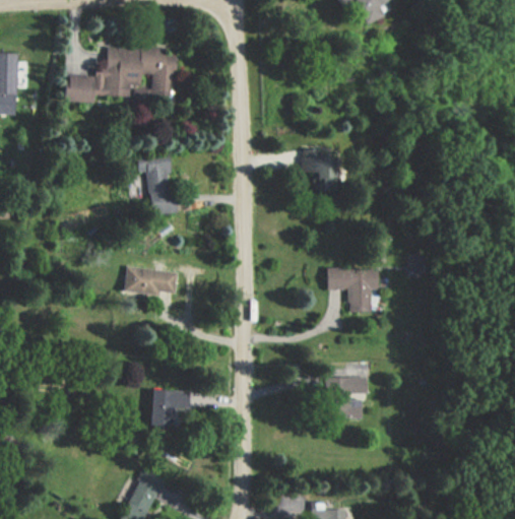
[(365,22),(383,14),(379,4),(387,0),(340,0),(345,11),(357,5),(365,22)]
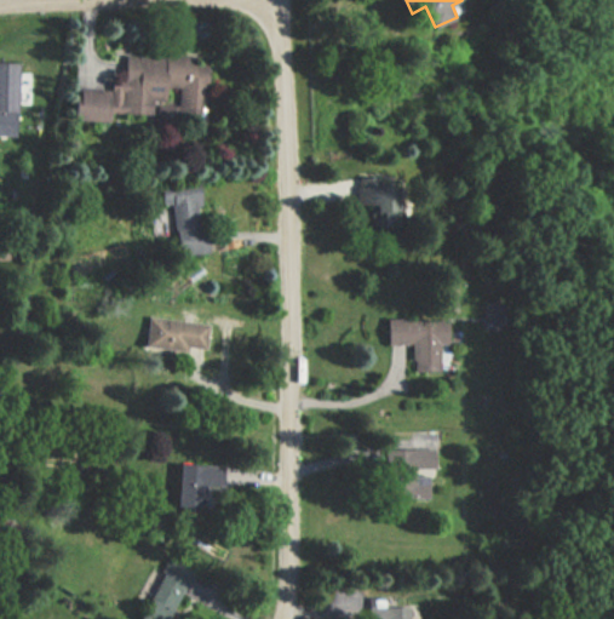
[(213,57),(127,56),(126,115),(158,115),(158,102),(183,103),(182,118),(212,119),(213,57)]
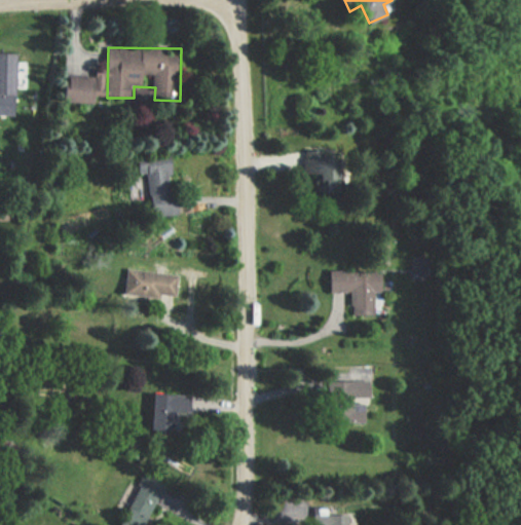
[(0,101),(19,102),(20,52),(0,51),(0,101)]
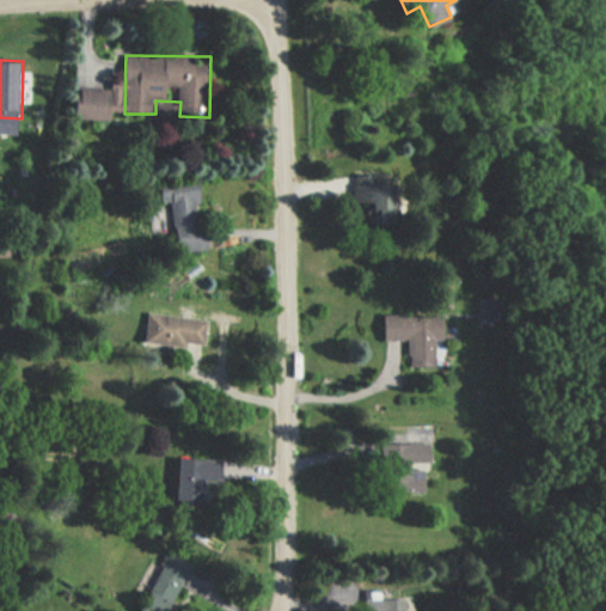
[(108,121),(108,89),(72,89),(72,121),(108,121)]
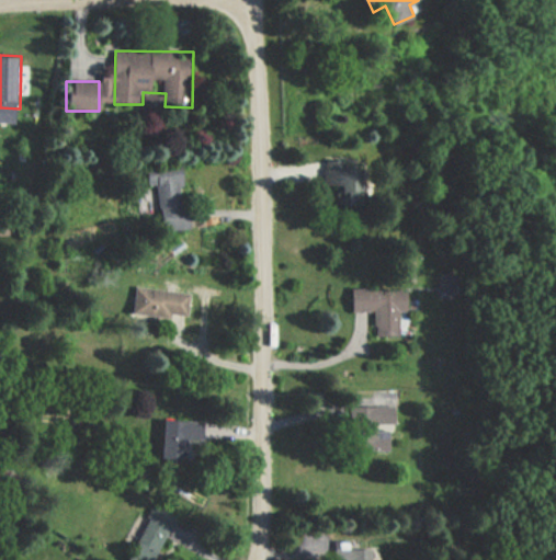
[(361,167),(362,191),(367,191),(367,204),(337,204),(337,184),(328,184),(327,160),(347,159),(347,168),(361,167)]
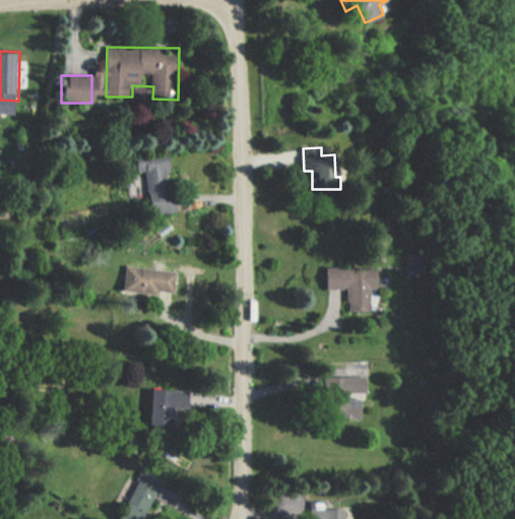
[(169,151),(141,155),(150,216),(177,212),(171,174),(172,174),(169,151)]
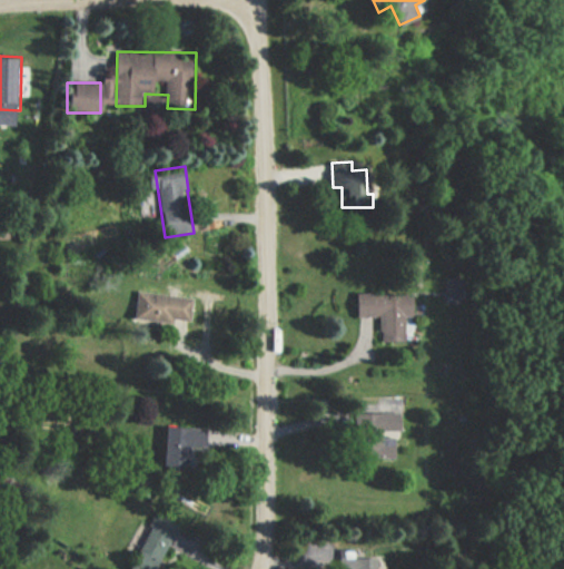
[(462,278),(462,304),(448,304),(448,297),(446,297),(446,291),(448,291),(448,278),(462,278)]
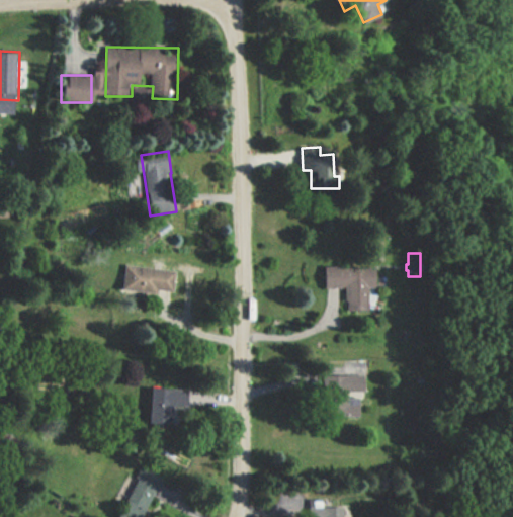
[(175,271),(125,265),(121,289),(157,294),(157,290),(172,292),(175,271)]
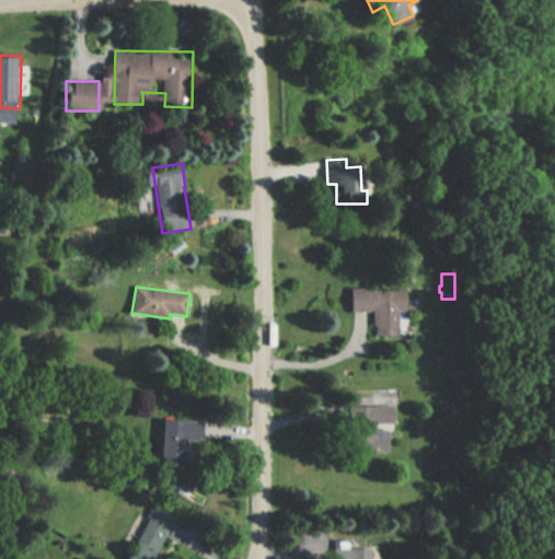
[(408,289),(408,311),(401,311),(401,335),(377,335),(377,325),(374,325),(374,311),(353,311),(353,287),(373,287),(373,289),(408,289)]
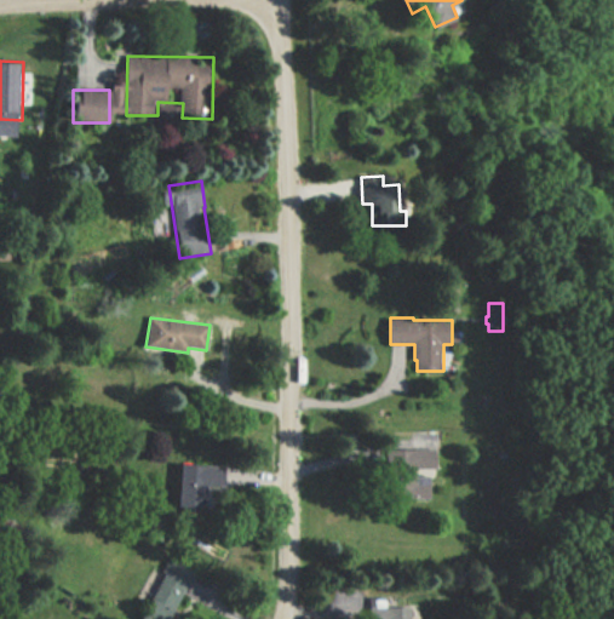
[(439,448),(439,468),(417,468),(417,476),(431,476),(431,499),(417,499),(417,498),(390,498),(389,448),(439,448)]
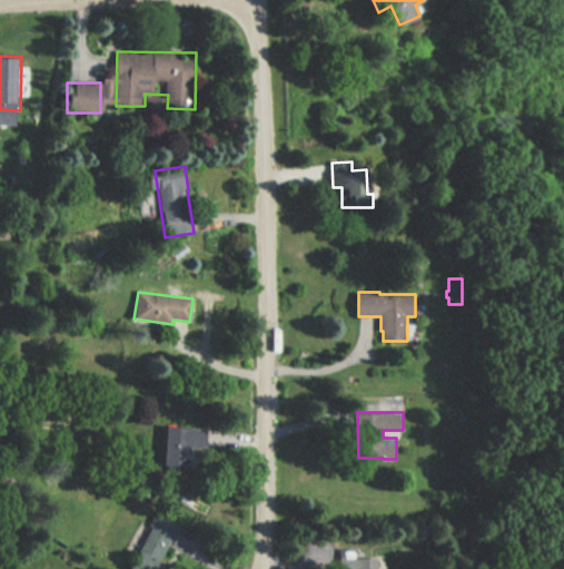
[(191,467),(191,447),(208,447),(208,427),(167,427),(166,467),(191,467)]
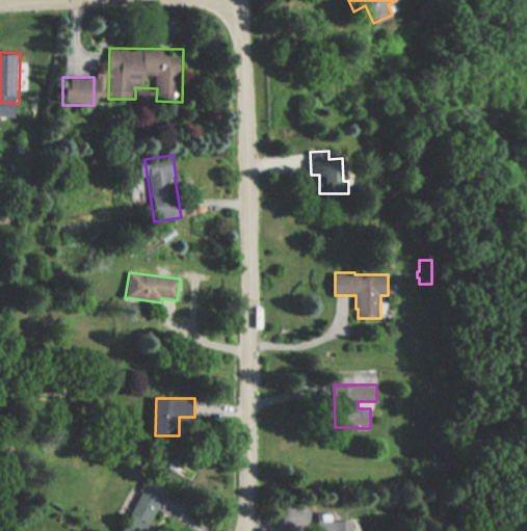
[(447,446),(447,454),(455,454),(455,446),(447,446)]
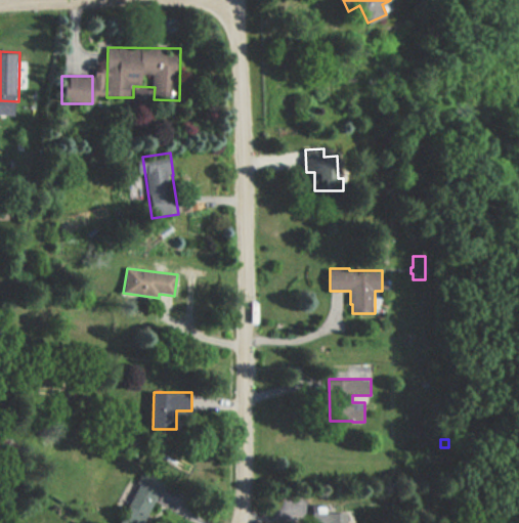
[(145,522),(165,481),(143,472),(121,522),(145,522)]
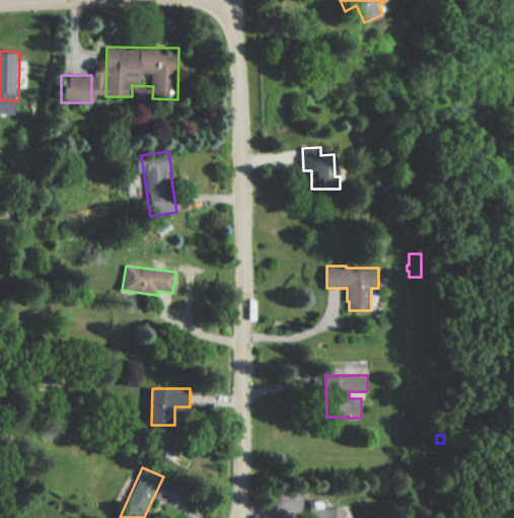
[(312,517),(312,501),(325,501),(325,508),(347,508),(347,517),(312,517)]
